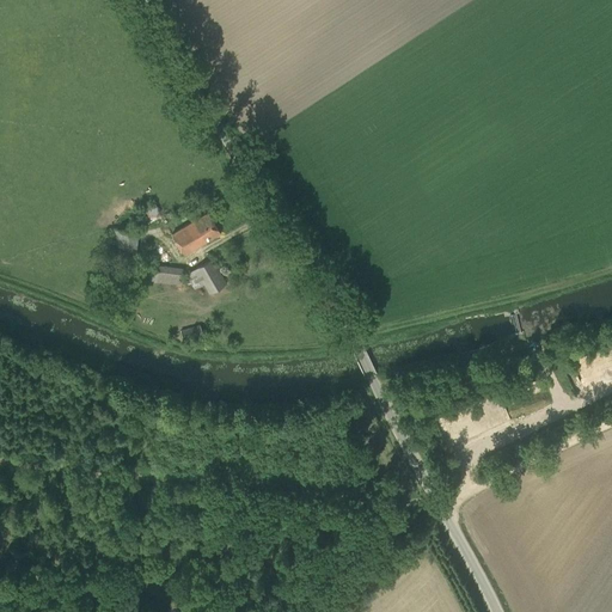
[(147,224),(161,216),(154,203),(141,209),(147,224)]
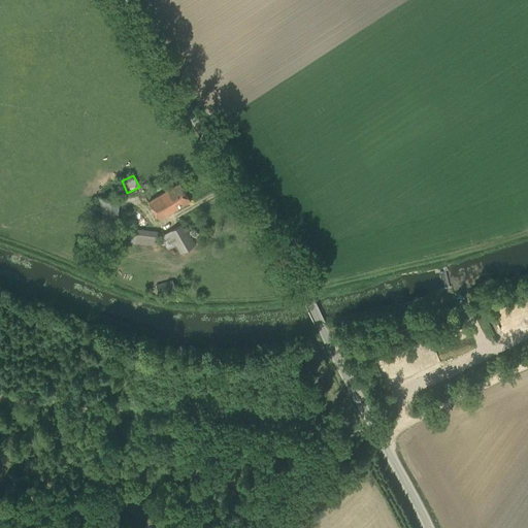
[(149,202),(159,220),(189,201),(178,184),(149,202)]
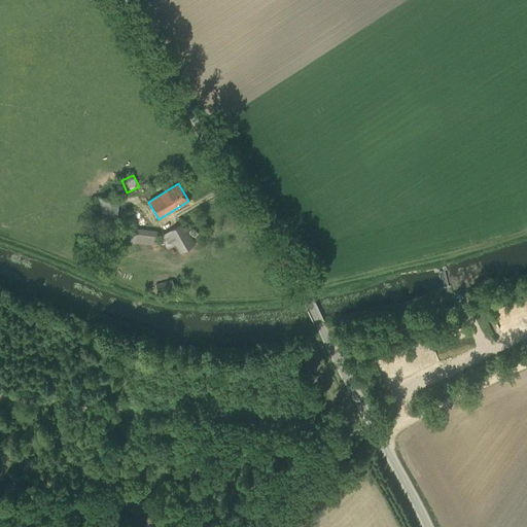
[(175,244),(180,253),(196,244),(183,222),(160,236),(167,249),(175,244)]
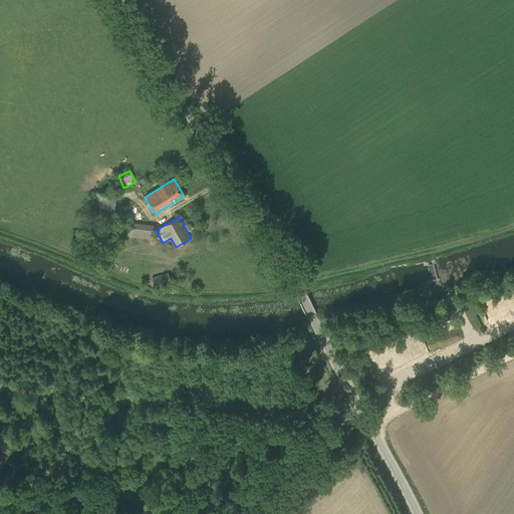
[(120,221),(118,236),(153,239),(154,225),(120,221)]
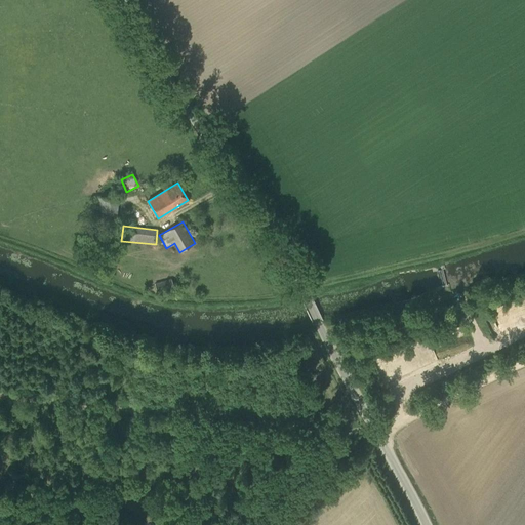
[(210,234),(206,227),(196,232),(200,239),(210,234)]
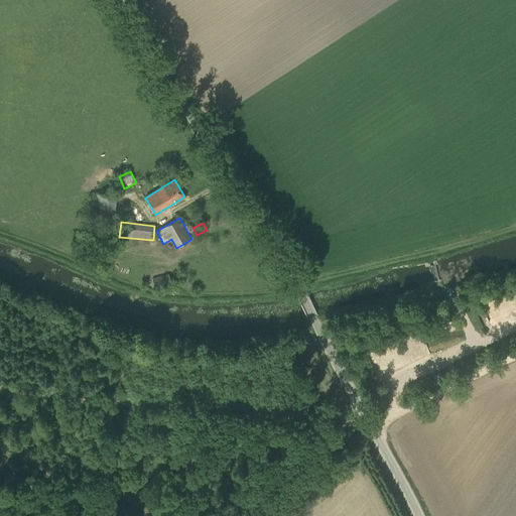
[(93,234),(93,243),(105,242),(105,234),(93,234)]
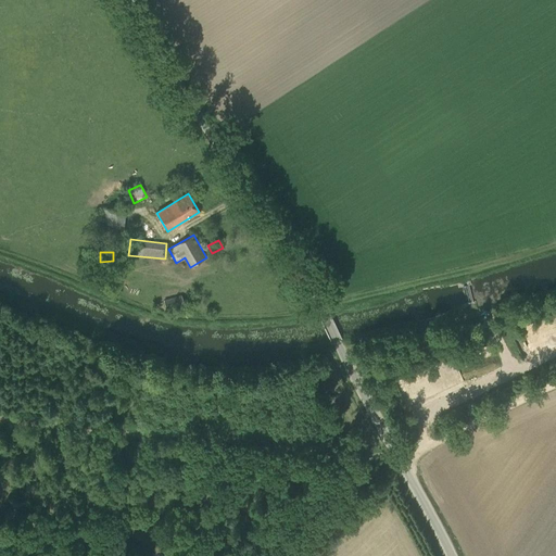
[(163,300),(166,311),(185,305),(181,294),(163,300)]
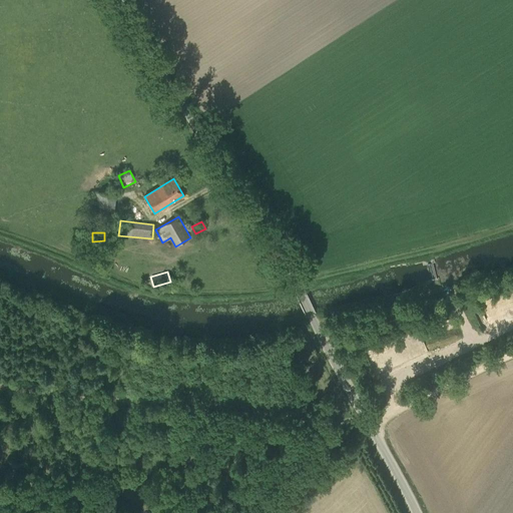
[(374,358),(372,355),(375,353),(371,347),(363,354),(369,362),(374,358)]
